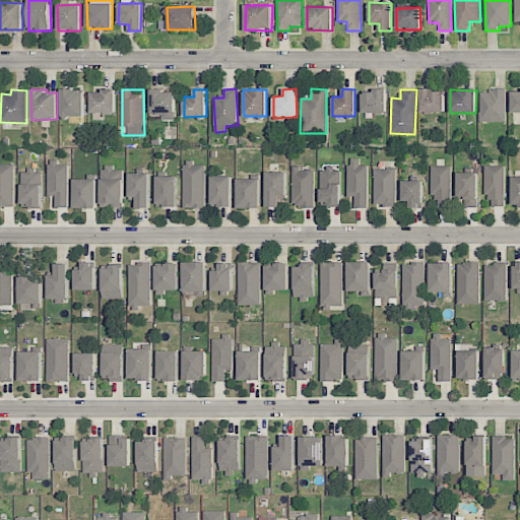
[(519,113),(519,89),(511,90),(512,114),(519,113)]
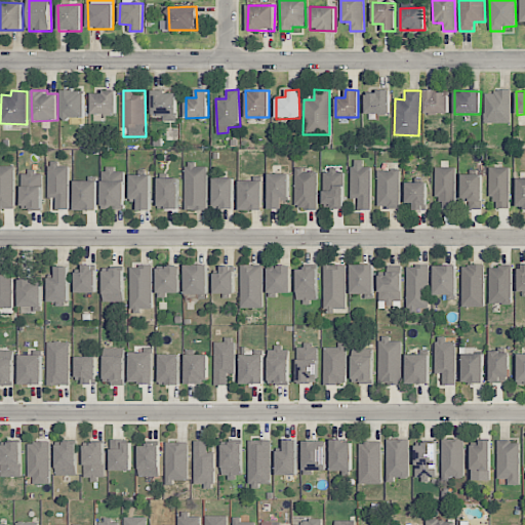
[(84,122),(85,91),(62,91),(61,121),(84,122)]
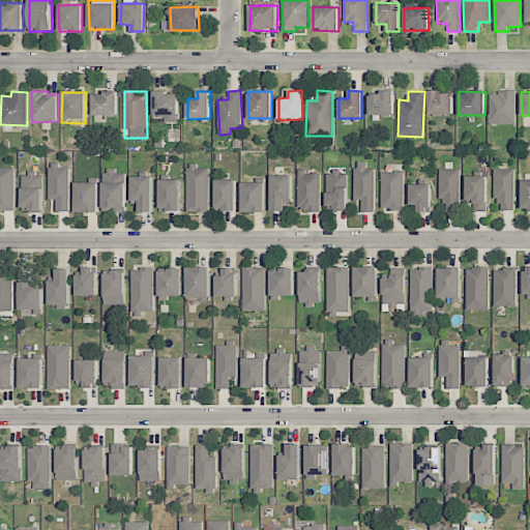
[(92,116),(117,116),(118,93),(93,92),(92,116)]
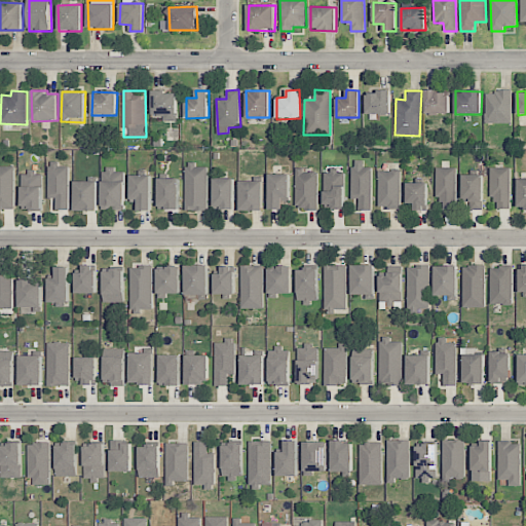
[(177,122),(177,91),(152,91),(152,115),(163,115),(163,122),(177,122)]
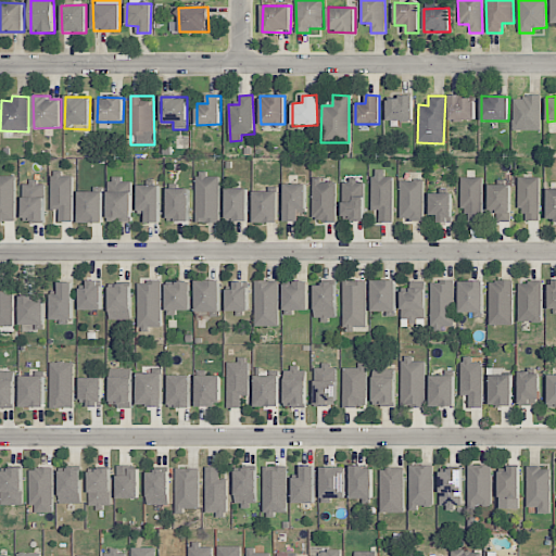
[(413,97),(387,97),(387,122),(414,121),(413,97)]
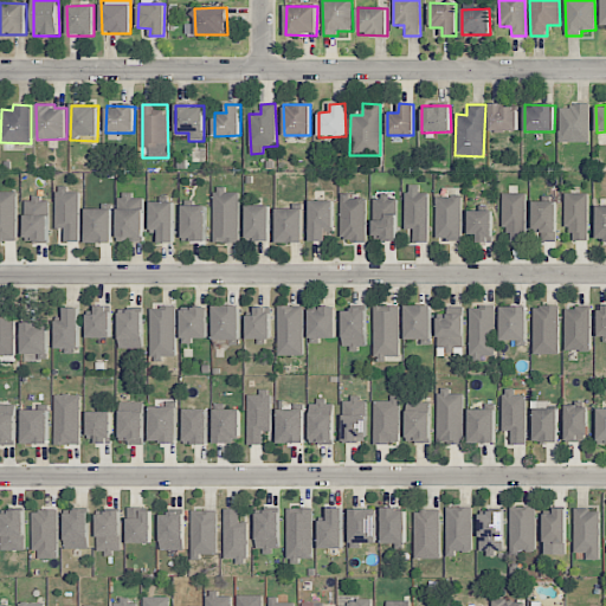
[(490,105),(490,131),(519,131),(517,105),(490,105)]
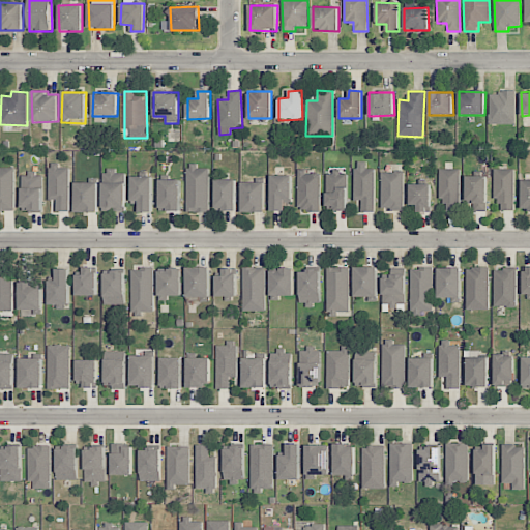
[(514,124),(516,92),(490,92),(489,124),(514,124)]
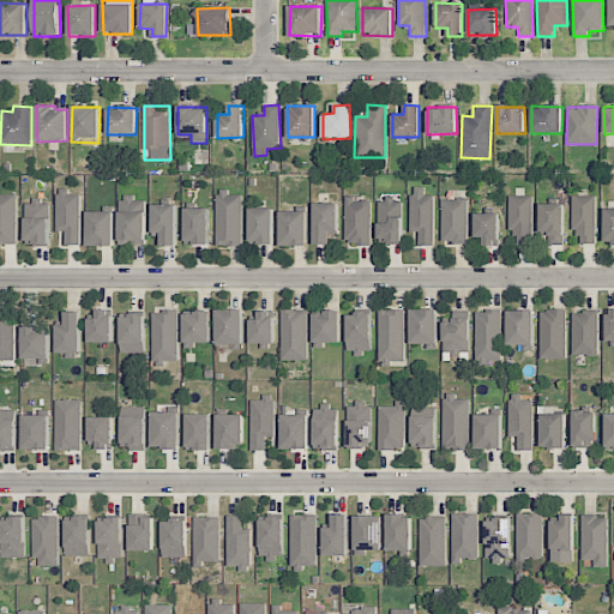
[(411,233),(419,233),(419,245),(434,245),(434,194),(425,194),(425,186),(411,187),(411,233)]
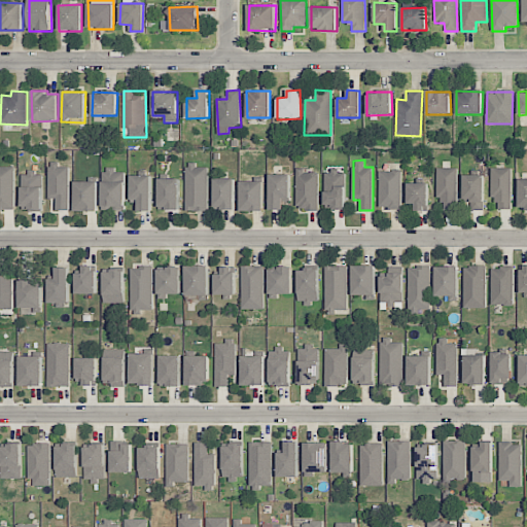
[(69,210),(69,165),(49,165),(49,199),(56,199),(56,210),(69,210)]
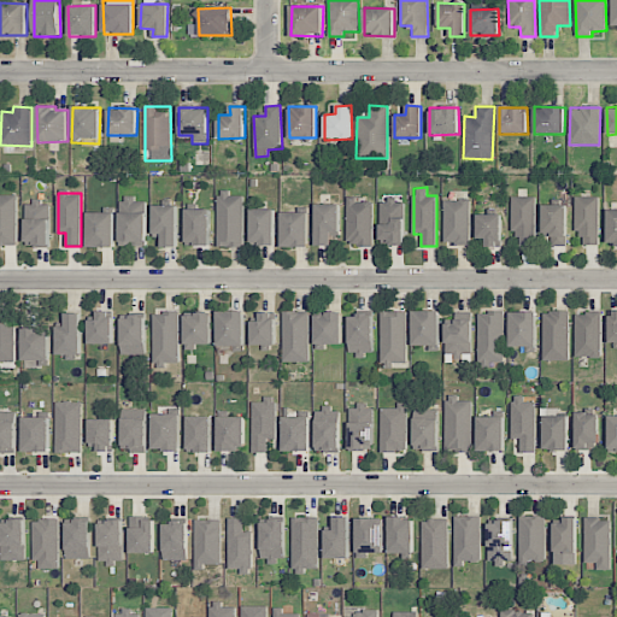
[(17,195),(0,194),(0,245),(17,245),(17,195)]
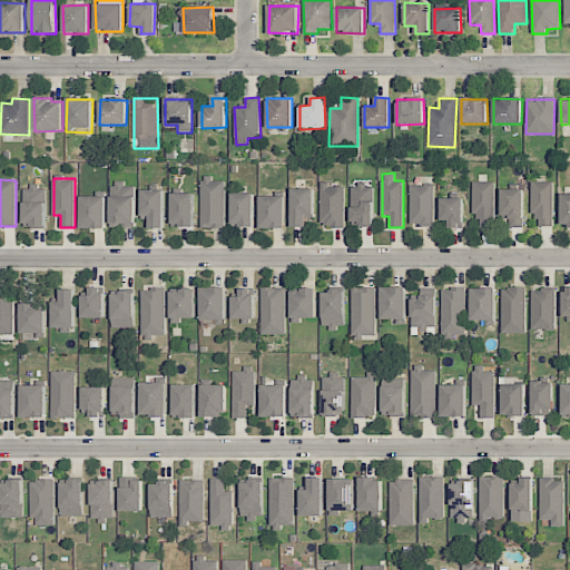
[(225,228),(225,179),(202,179),(202,228),(225,228)]
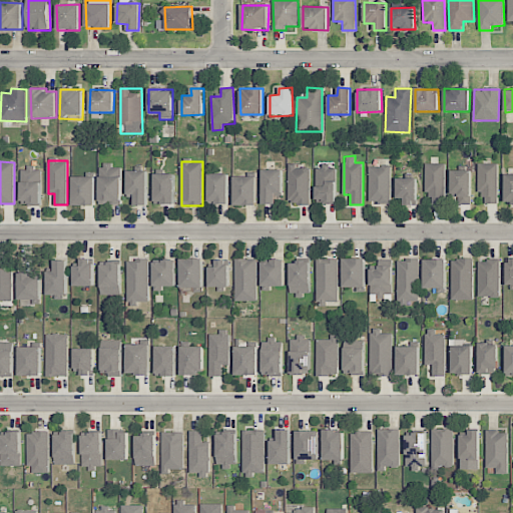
[(121,204),(122,167),(112,167),(112,162),(100,162),(100,204),(121,204)]
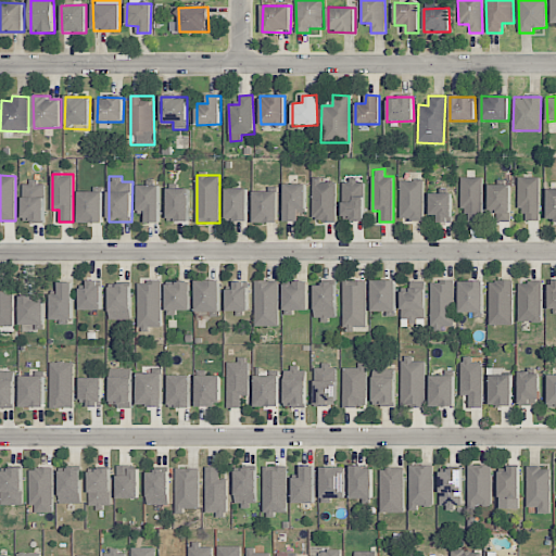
[(482,177),(460,178),(462,212),(468,211),(468,220),(482,220),(482,177)]
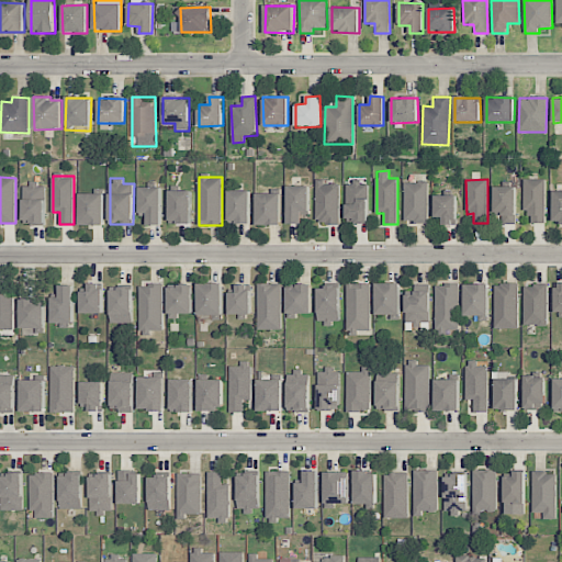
[(546,223),(544,179),(524,179),(524,213),(530,213),(530,223),(546,223)]
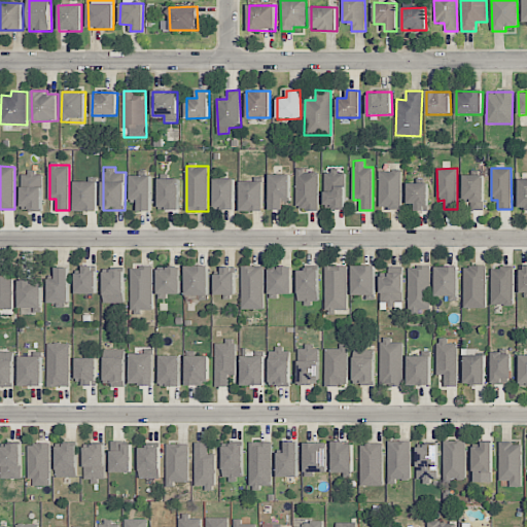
[(326,169),(325,208),(345,209),(346,170),(326,169)]
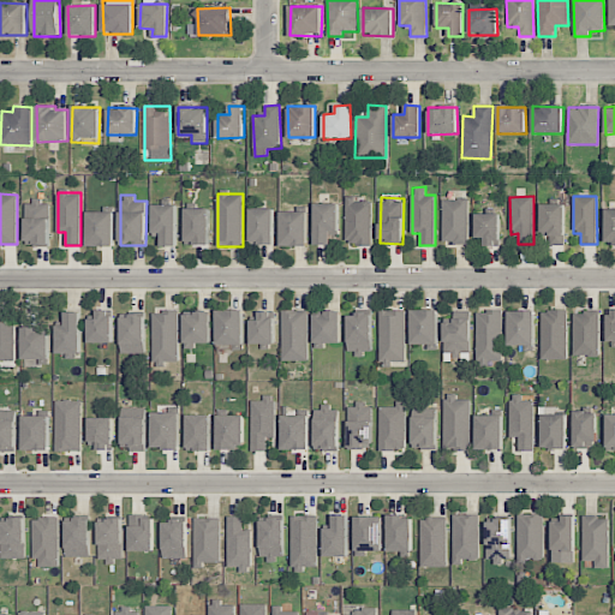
[(372,198),(346,198),(346,245),(371,245),(372,198)]
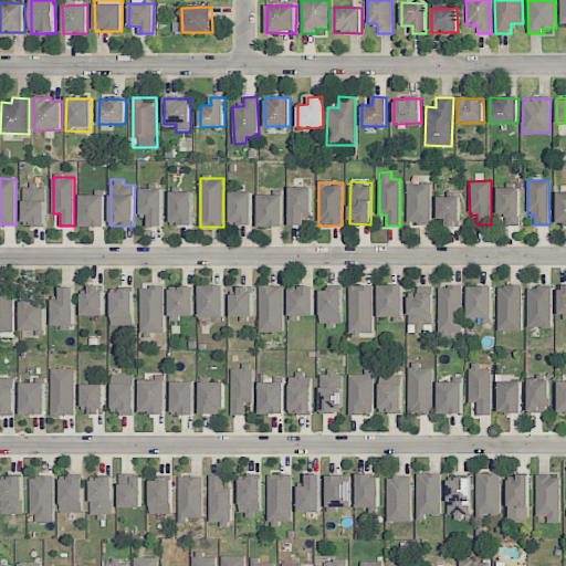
[(430,182),(408,184),(408,224),(431,224),(430,182)]
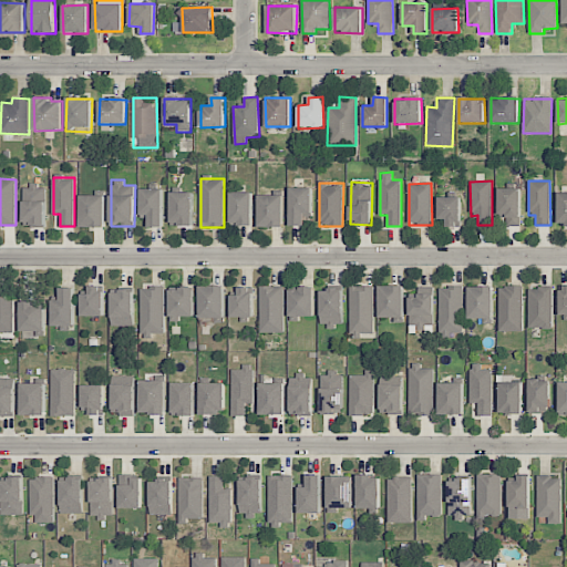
[(47,186),(24,186),(23,226),(45,226),(47,186)]
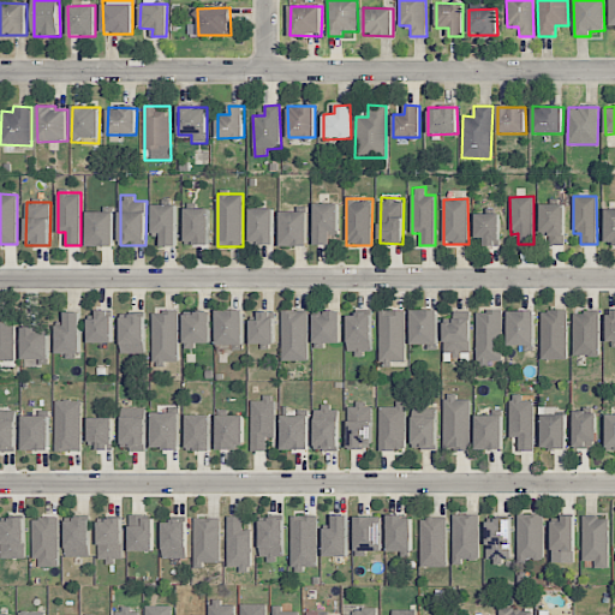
[(315,204),(316,244),(330,244),(330,234),(339,234),(339,203),(315,204)]
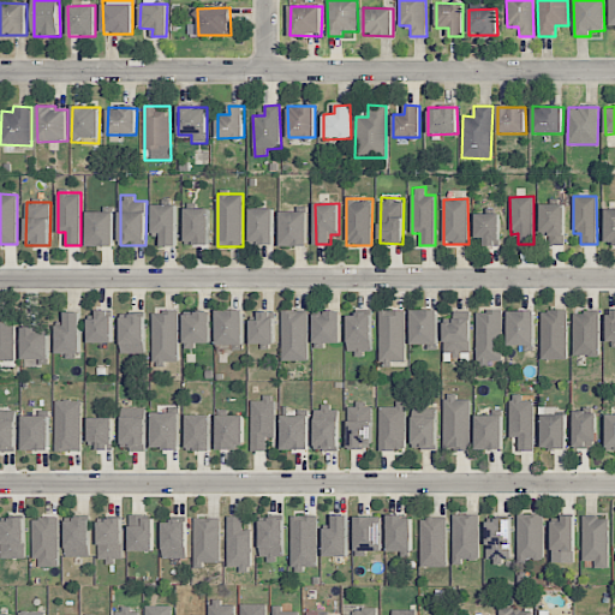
[(565,204),(541,204),(541,237),(550,237),(551,245),(565,245),(565,204)]
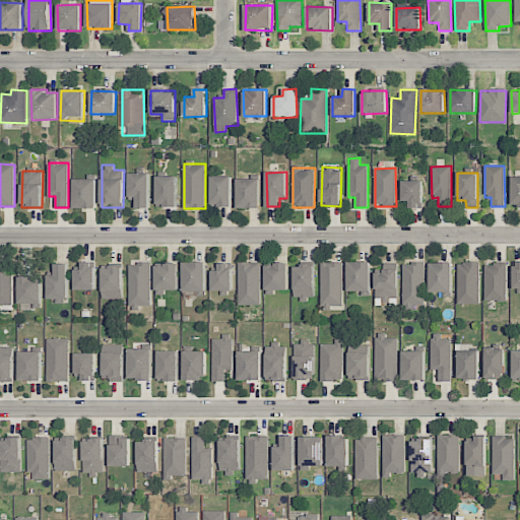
[(129,200),(137,200),(137,208),(149,208),(150,174),(130,174),(129,200)]
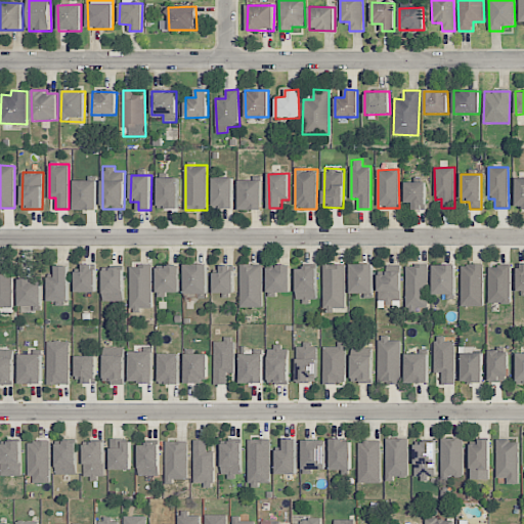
[(178,209),(178,177),(159,177),(158,209),(178,209)]
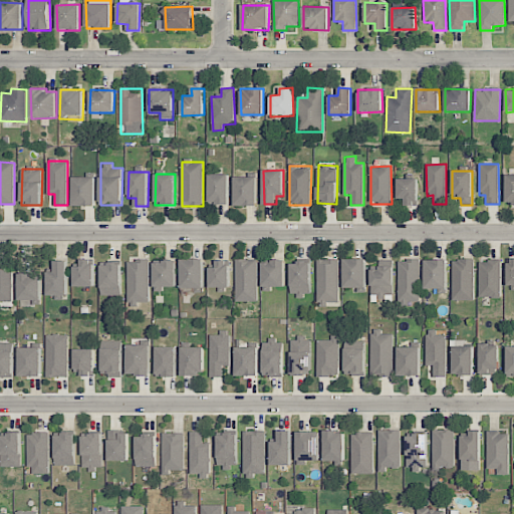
[(229,174),(209,175),(209,205),(229,205),(229,174)]
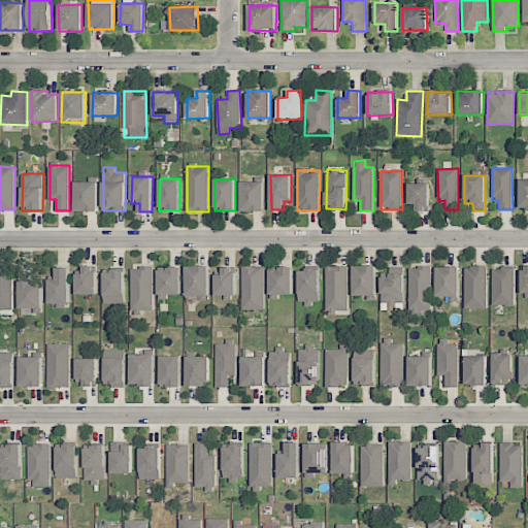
[(527,178),(520,179),(519,209),(527,209),(527,178)]
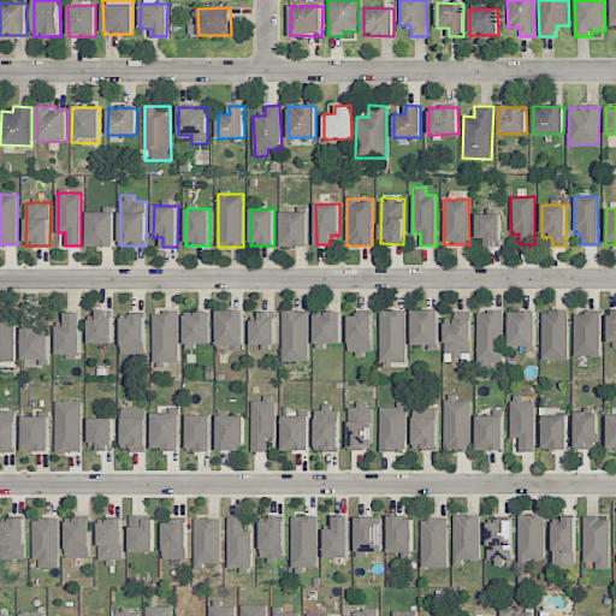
[(114,213),(88,212),(87,247),(114,247),(114,213)]
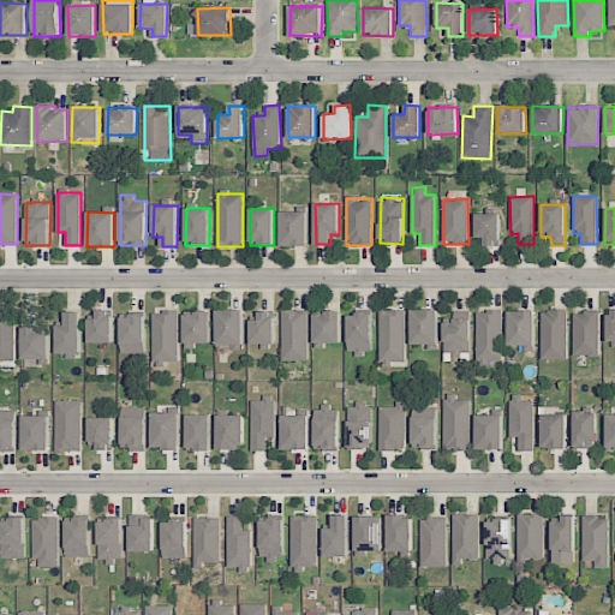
[(281,246),(308,246),(308,212),(281,213),(281,246)]
